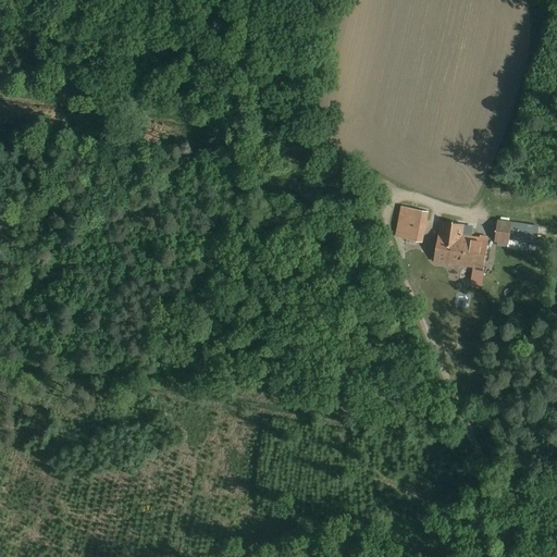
[(428,213),(401,208),(396,238),(422,243),(428,213)]
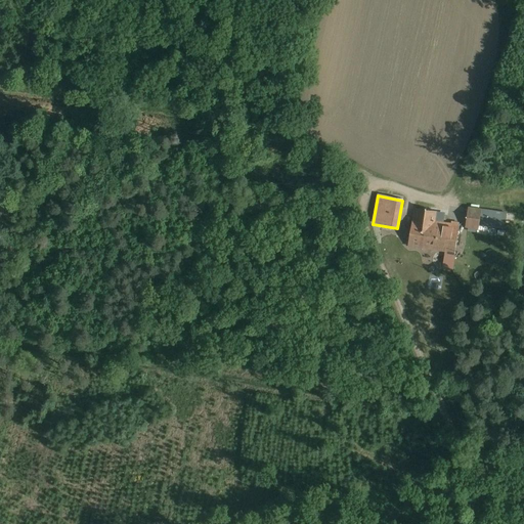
[(478,230),(480,225),(482,210),(468,208),(465,228),(478,230)]
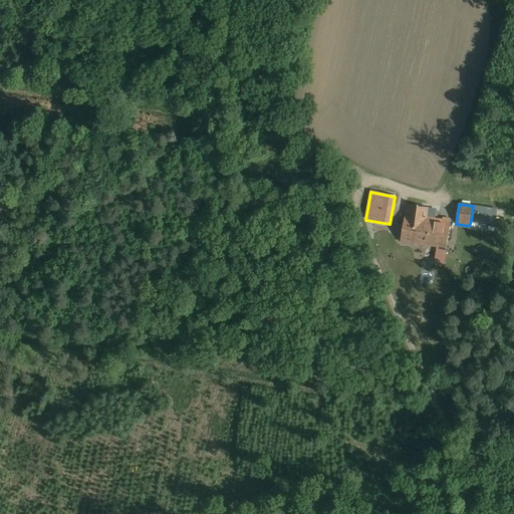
[(428,209),(407,206),(406,217),(427,221),(428,219),(428,209)]
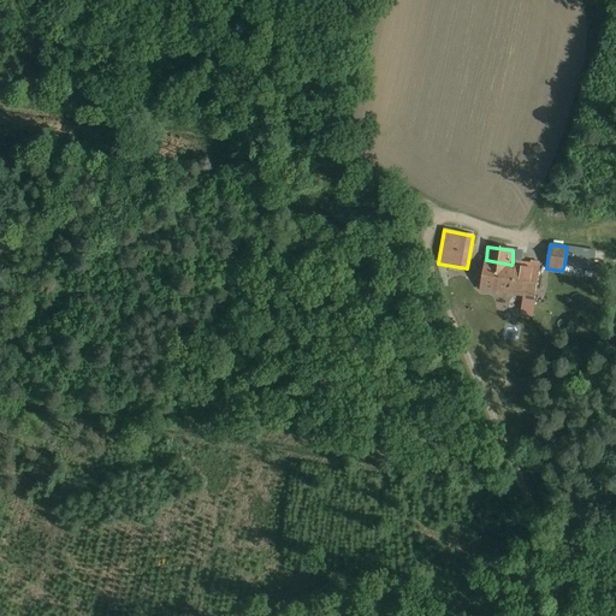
[(597,252),(567,247),(564,265),(593,271),(597,252)]
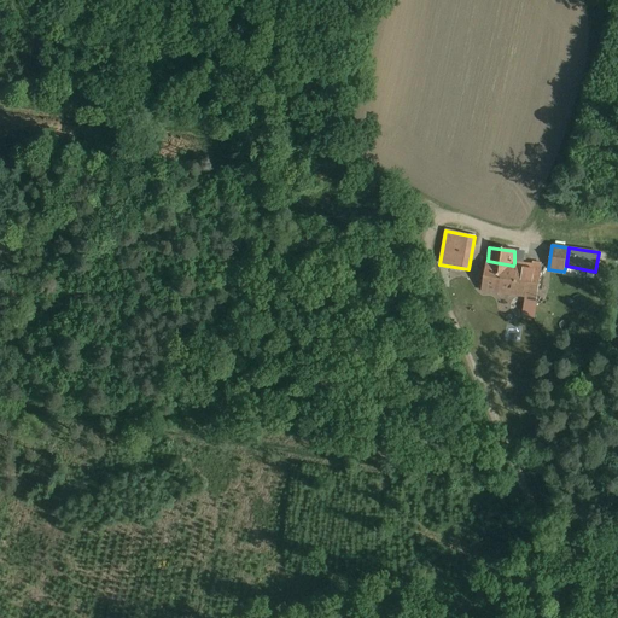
[(488,261),(482,291),(537,301),(542,268),(514,263),(513,266),(488,261)]
